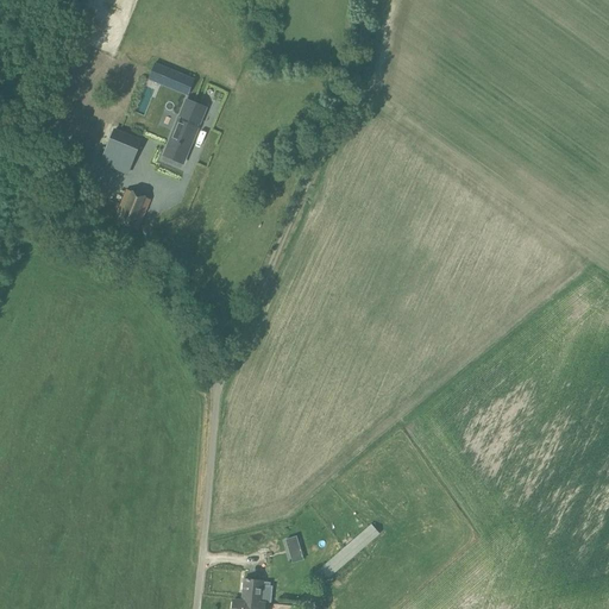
[(157,57),(113,64),(117,80),(159,73),(157,57)]
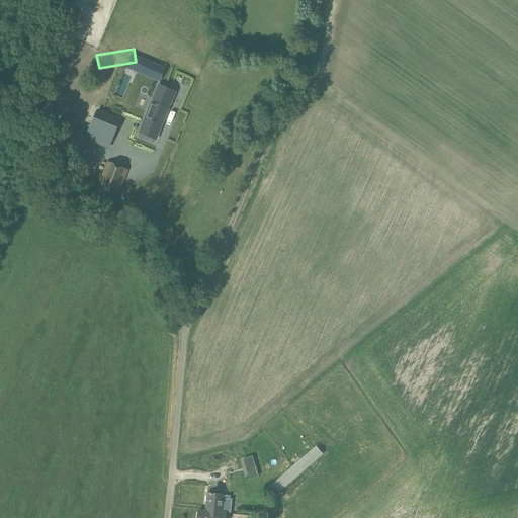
[(151,75),(156,64),(142,59),(138,70),(151,75)]
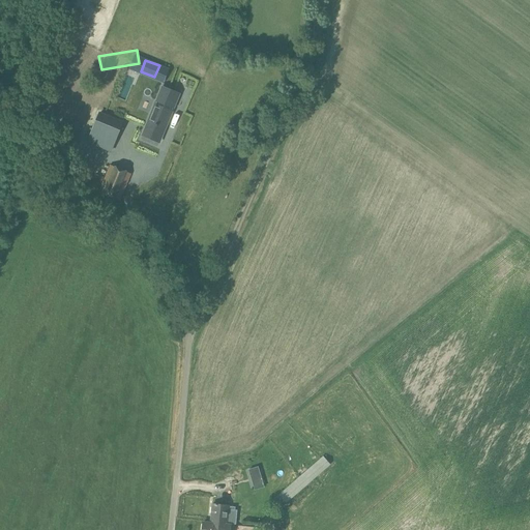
[(160,140),(179,95),(163,88),(144,133),(160,140)]
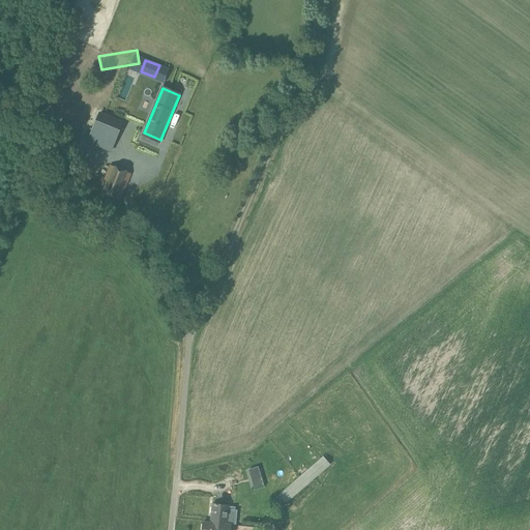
[(99,114),(88,143),(99,147),(107,130),(118,135),(122,123),(99,114)]
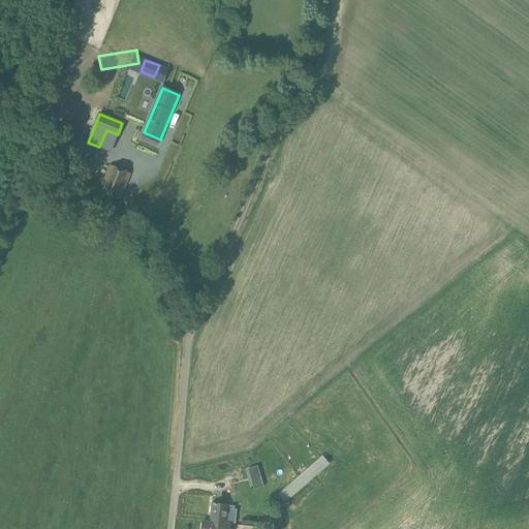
[(110,164),(98,192),(120,201),(131,175),(110,164)]
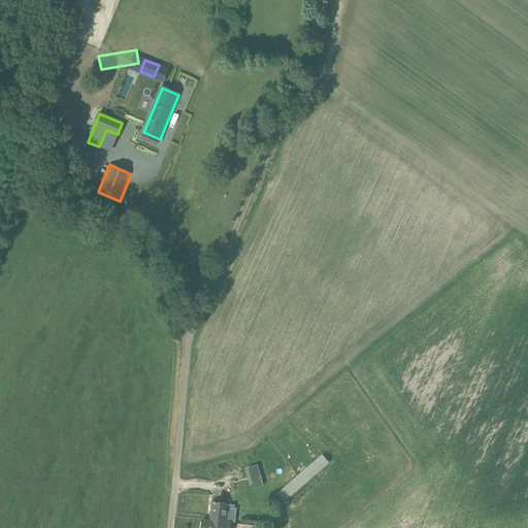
[(275,510),(329,463),(321,454),(268,501),(275,510)]
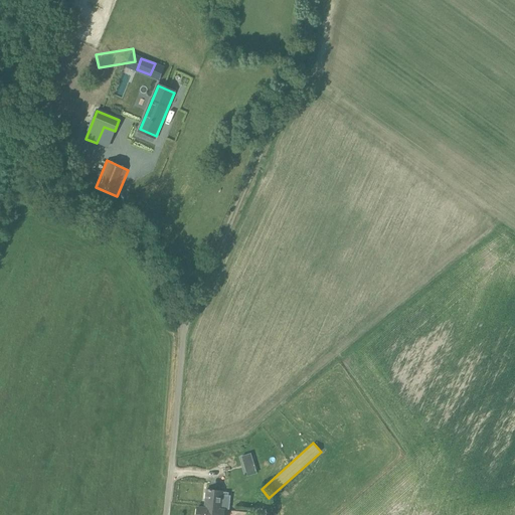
[(251,454),(241,457),(245,471),(255,468),(251,454)]
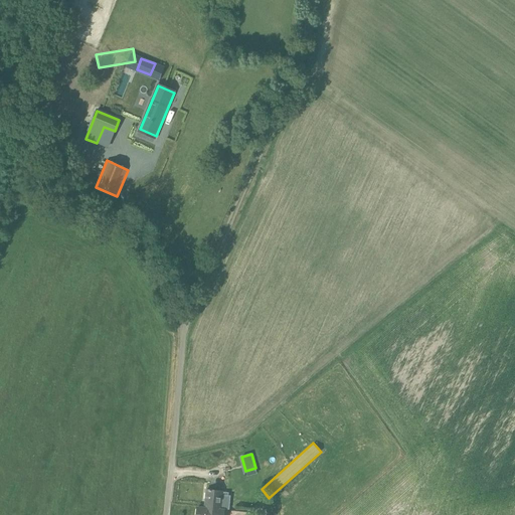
[(204,508),(221,510),(223,493),(206,491),(204,508)]
